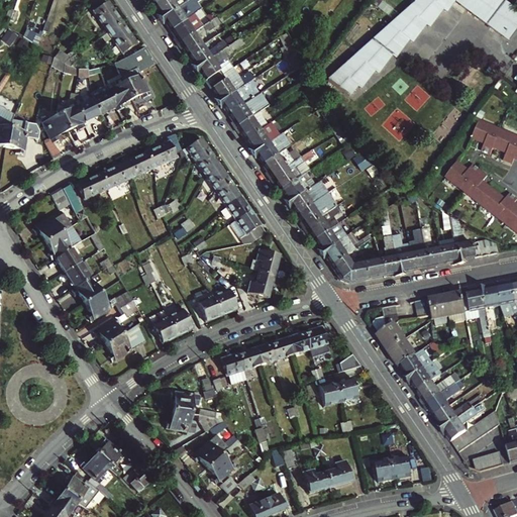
[(158,15),(161,19),(189,0),(162,0),(153,6),(160,14),(158,15)]
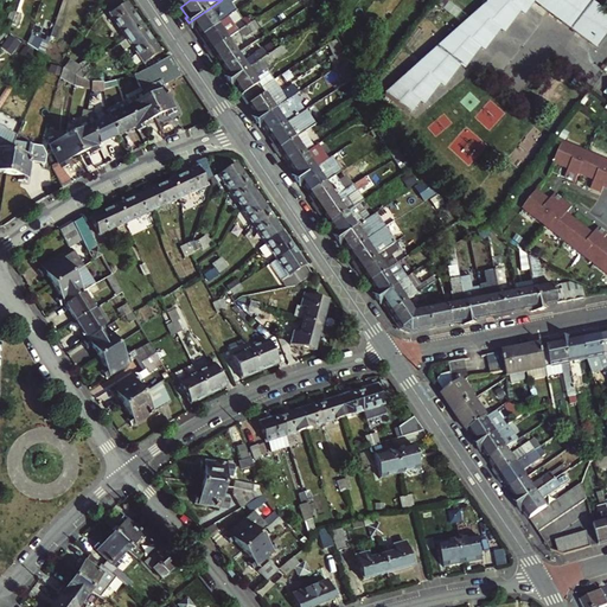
[(200,37),(218,25),(213,18),(223,12),(222,11),(236,0),(222,0),(189,23),(192,29),(195,27),(200,37)]
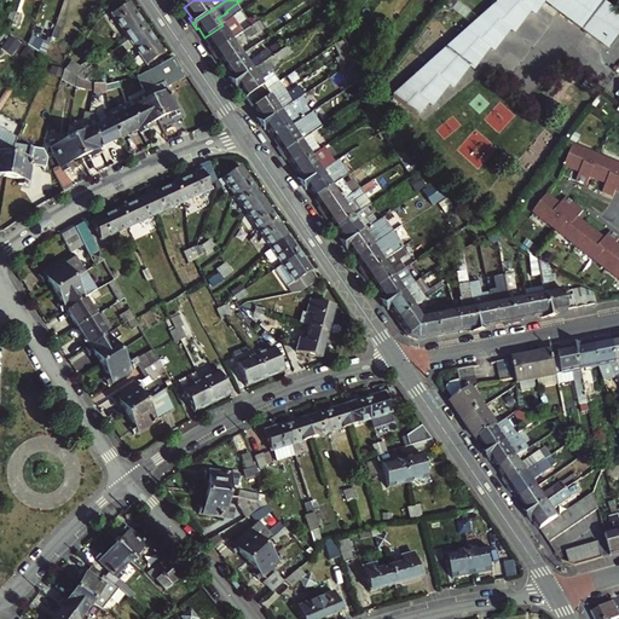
[(498,0),(487,11),(392,96),(418,115),(429,100),(433,104),(447,84),(452,86),(469,63),(473,67),(489,45),(493,48),(509,28),(513,30),(530,10),(534,12),(543,0),(544,0),(609,48),(618,34),(618,15),(599,0),(498,0)]
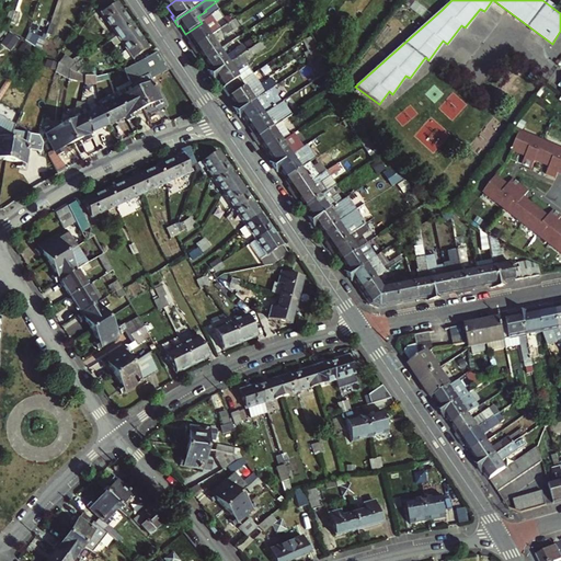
[(132,24),(116,3),(101,13),(116,35),(132,24)]
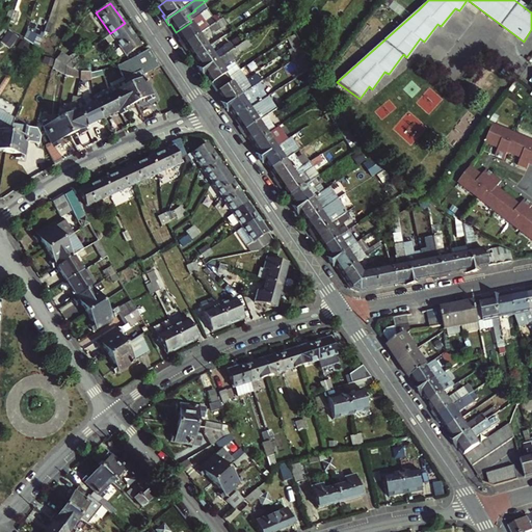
[(211,16),(208,10),(198,17),(203,22),(211,16)]
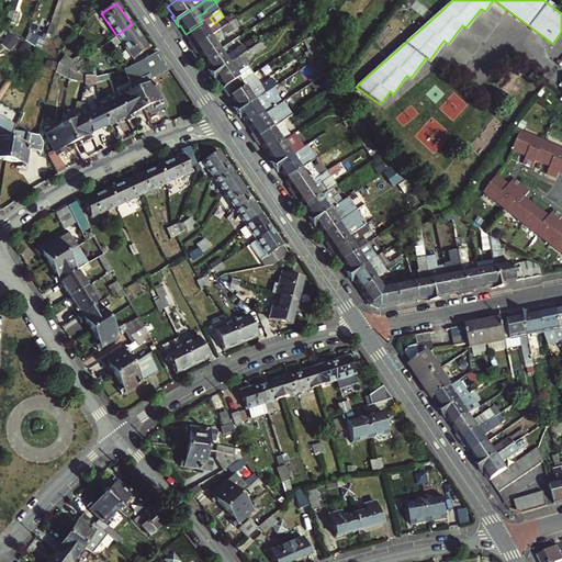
[(190,43),(193,48),(228,24),(225,19),(208,31),(202,23),(186,34),(191,42),(190,43)]
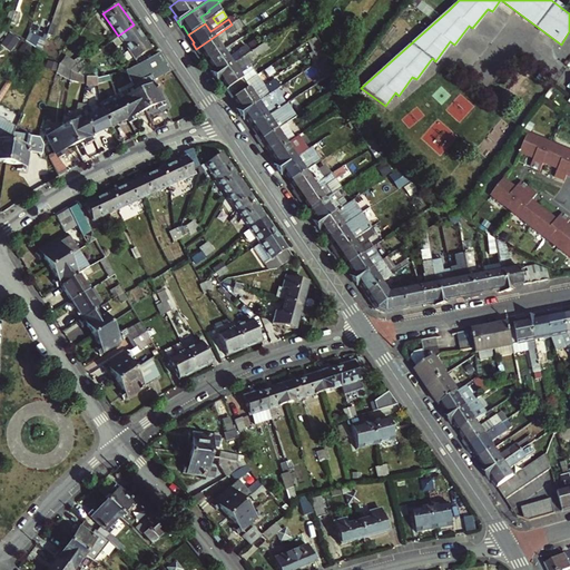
[(232,25),(196,49),(199,55),(202,53),(207,62),(224,51),(219,45),(229,37),(228,35),(243,26),(239,20),(232,25)]
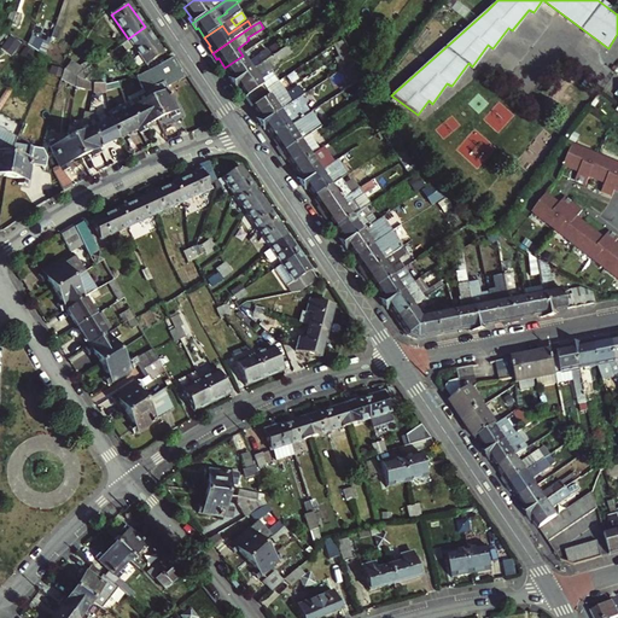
[(163,52),(145,27),(128,39),(146,64),(163,52)]
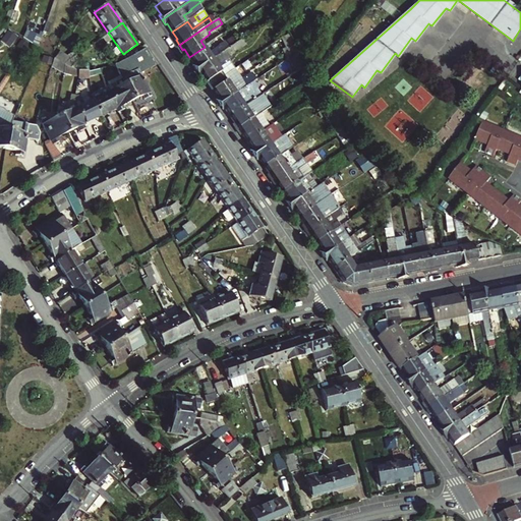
[(229,48),(196,70),(199,74),(200,73),(210,85),(225,75),(218,66),(227,60),(226,59),(245,46),(241,40),(229,48)]
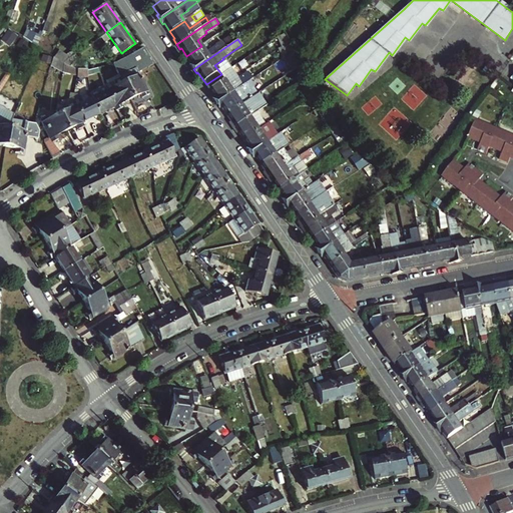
[(190,64),(193,69),(225,47),(221,42),(206,53),(201,46),(186,56),(191,63),(190,64)]
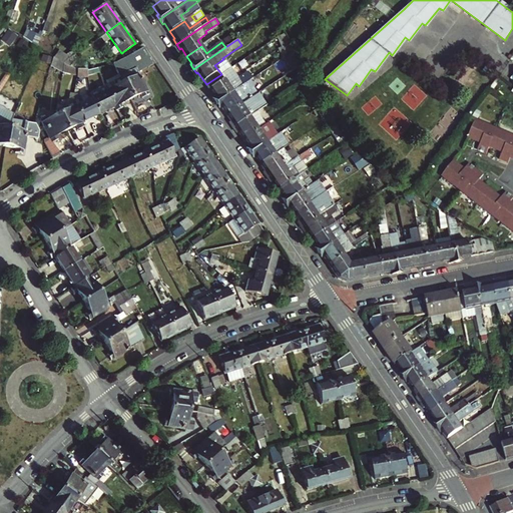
[(138,72),(154,63),(143,47),(123,58),(127,67),(117,72),(121,79),(131,74),(138,72)]
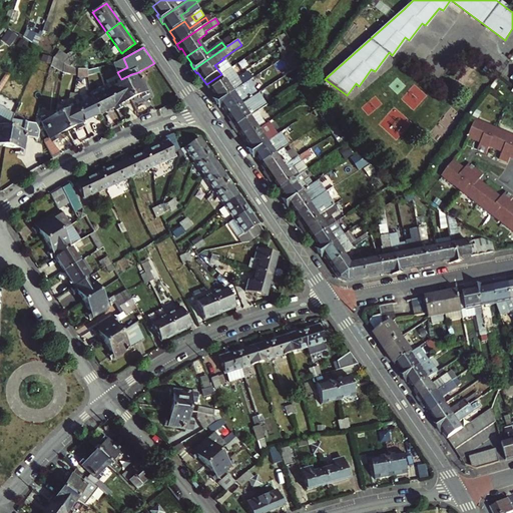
[(68,60),(75,54),(73,51),(65,56),(68,60)]
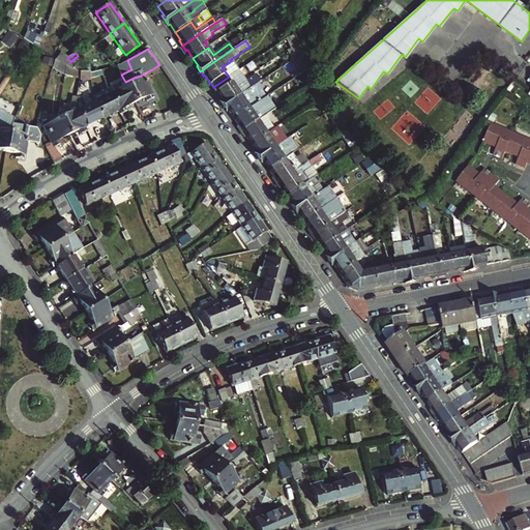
[(78,56),(70,62),(72,64),(80,60),(78,56)]
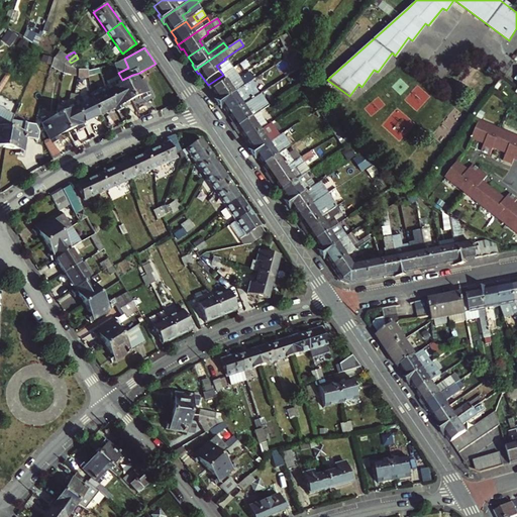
[(64,70),(65,63),(54,58),(52,66),(64,70)]
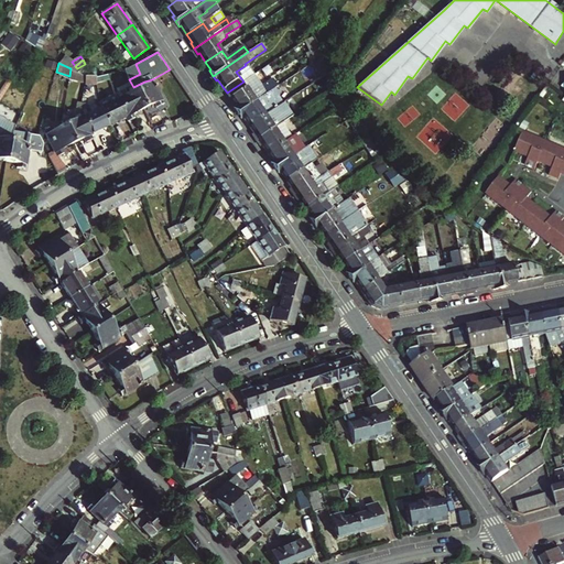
[(140,74),(136,64),(126,69),(129,79),(140,74)]
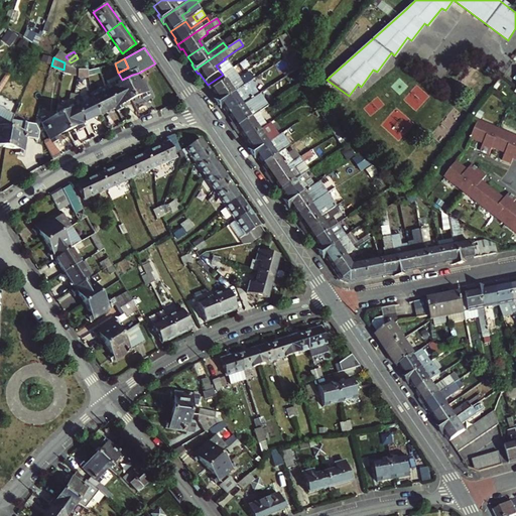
[(100,72),(105,87),(110,85),(105,71),(100,72)]
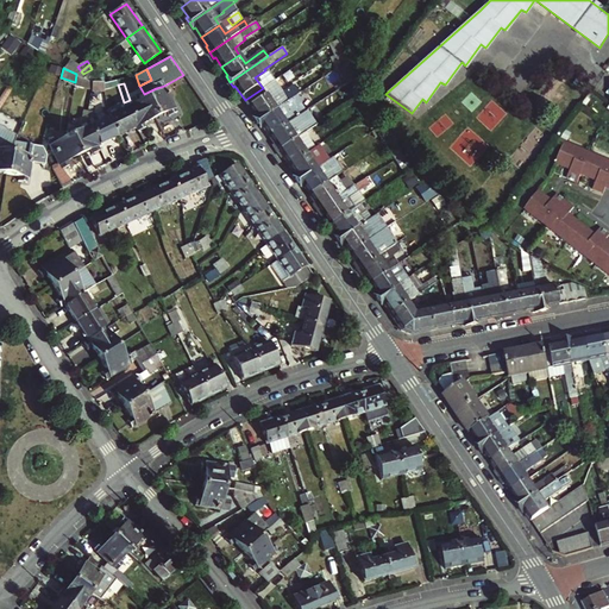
[(118,85),(112,87),(118,105),(124,102),(118,85)]
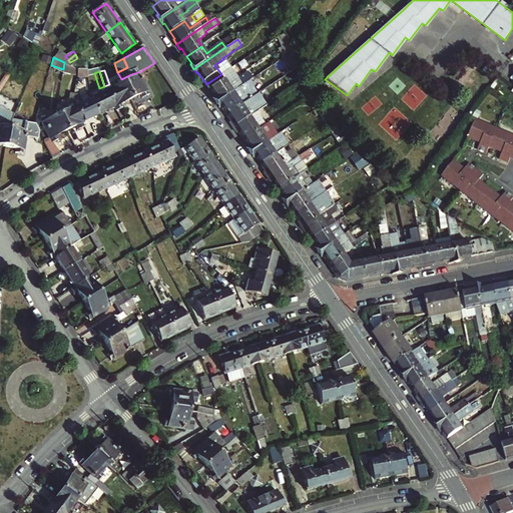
[(227,84),(221,74),(206,84),(214,96),(212,98),(216,103),(248,80),(252,78),(247,71),(227,84)]
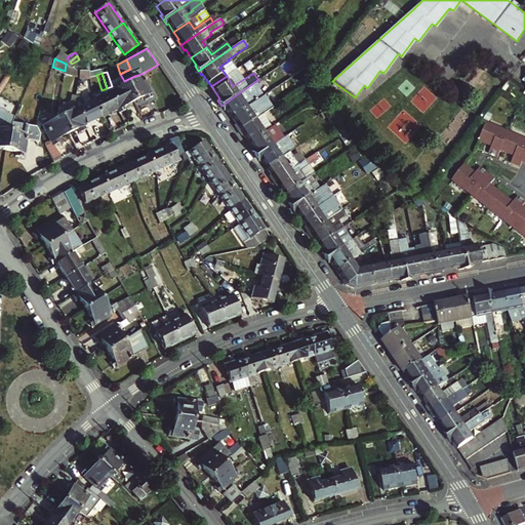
[(136,80),(126,85),(133,102),(145,96),(147,101),(153,96),(142,74),(134,76),(136,80)]
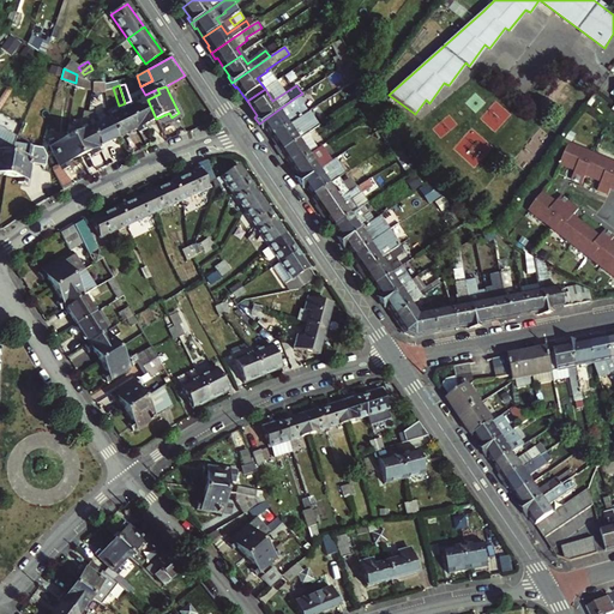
[(160,94),(157,89),(145,95),(148,100),(160,94)]
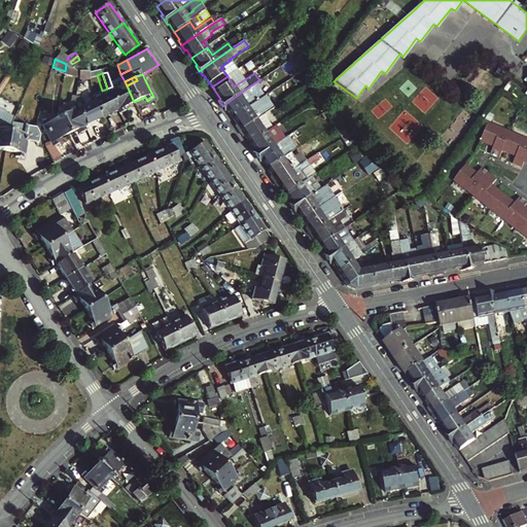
[(255,82),(222,106),(225,110),(227,109),(233,117),(247,107),(244,102),(249,99),(247,96),(258,88),(255,82)]
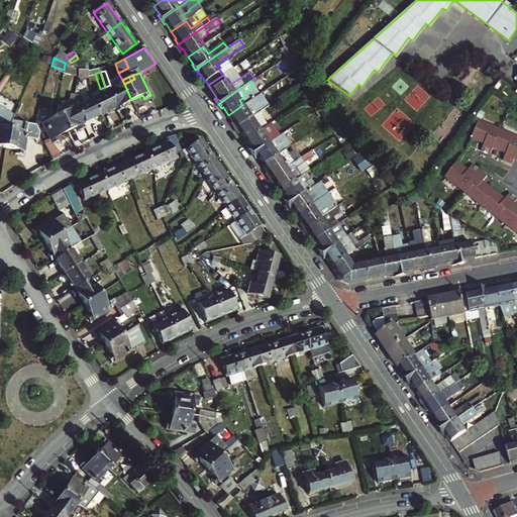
[(122,104),(131,100),(124,84),(107,92),(115,108),(117,111),(124,108),(122,104)]
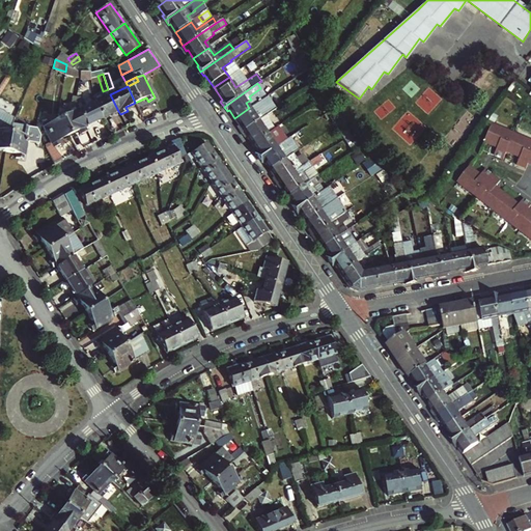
[(103,92),(92,96),(93,103),(106,98),(103,92)]
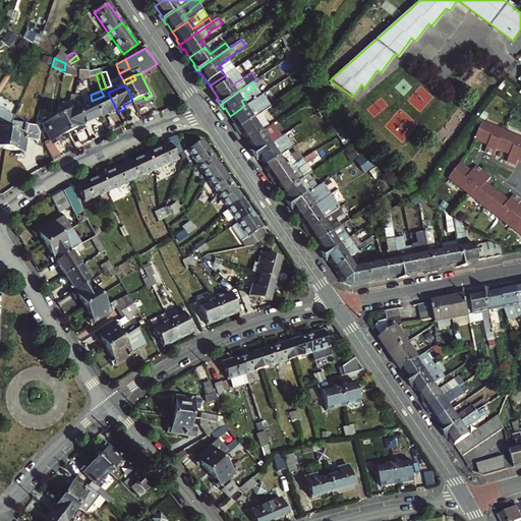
[(104,96),(92,101),(100,117),(116,109),(108,93),(104,96)]
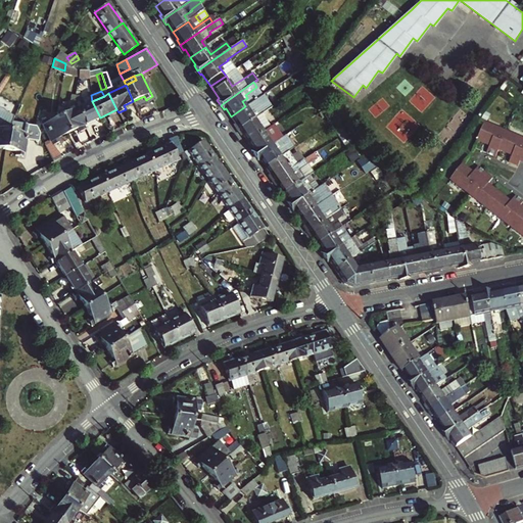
[(325,103),(319,94),(313,98),(320,107),(325,103)]
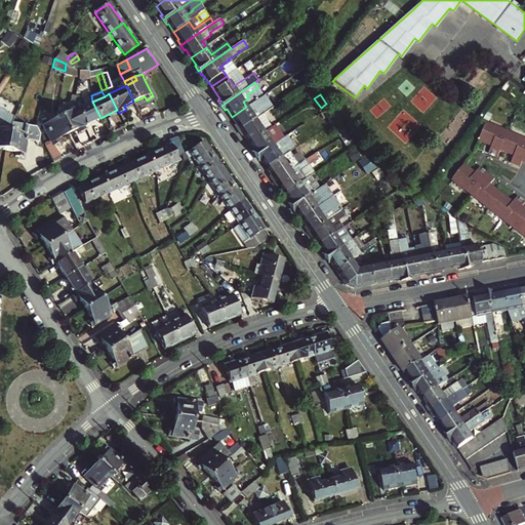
[(91,95),(76,104),(75,108),(76,110),(92,102),(91,95)]
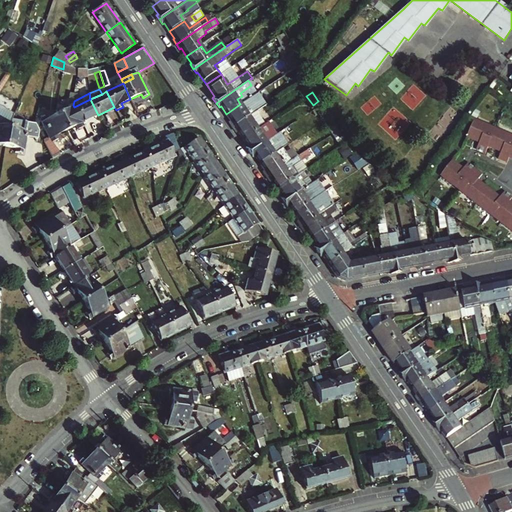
[(90,99),(74,107),(82,122),(98,115),(90,99)]
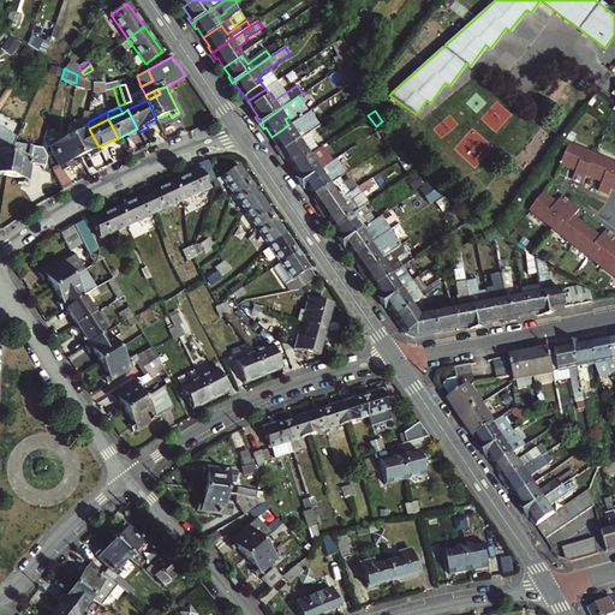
[(0,130),(3,125),(0,123),(0,175),(6,177),(11,155),(16,143),(0,139),(0,130)]
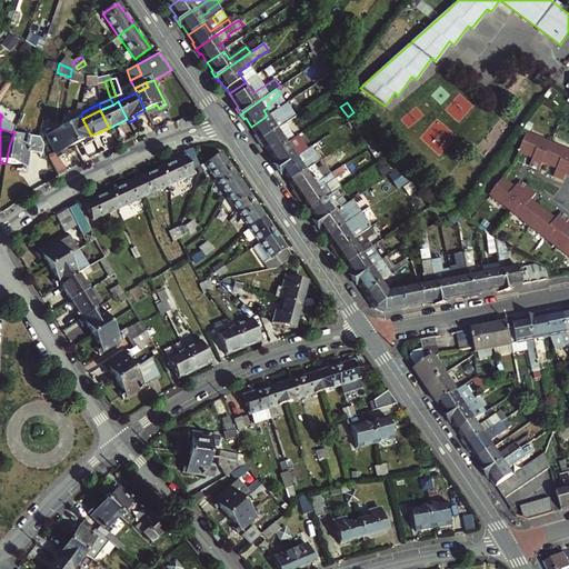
[(267,116),(251,127),(258,136),(256,137),(258,141),(276,129),(292,119),(288,113),(272,123),(267,116)]
